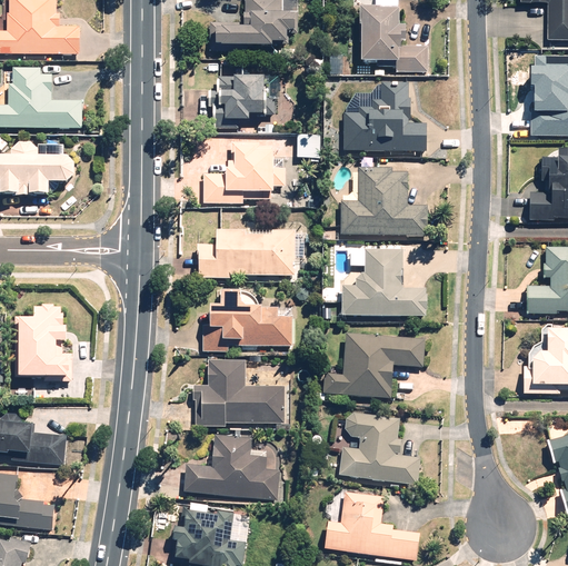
[(0,30),(0,56),(81,55),(80,28),(62,28),(62,13),(55,13),(53,0),(10,0),(10,13),(8,13),(8,31),(0,30)]
